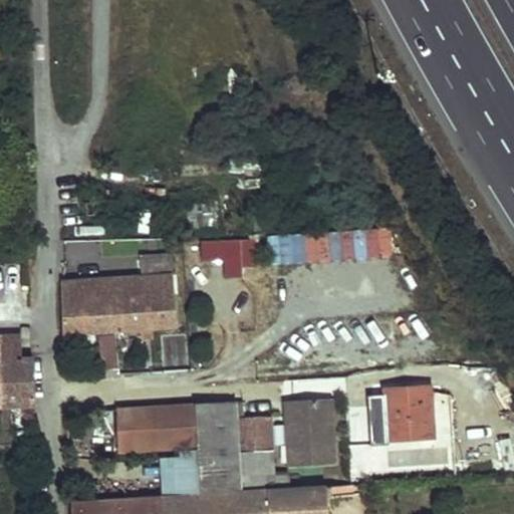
[(200,243),(201,260),(222,259),(223,275),(239,275),(239,261),(251,261),(249,229),(236,230),(236,241),(200,243)]
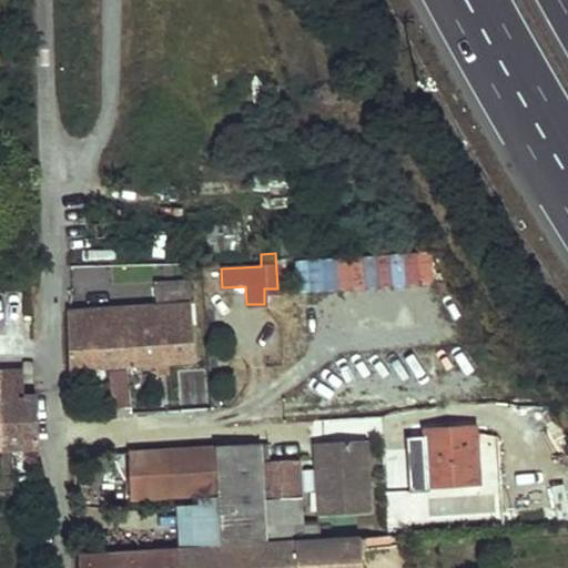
[(67,312),(69,368),(154,362),(166,362),(192,359),(186,281),(154,282),(155,306),(67,312)]
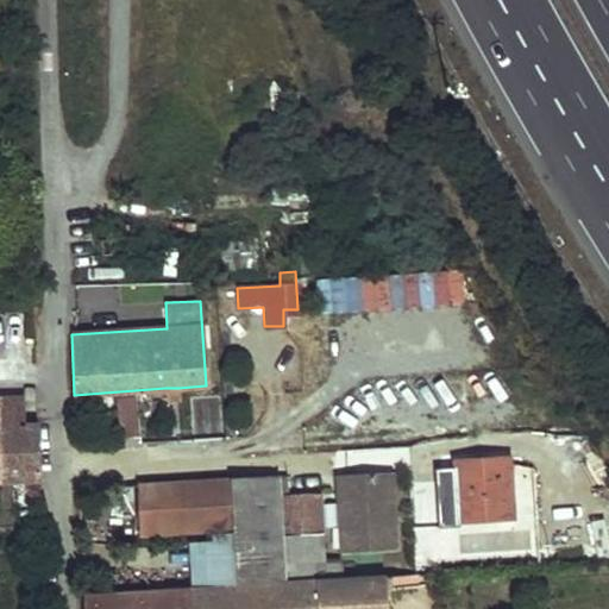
[(165,388),(167,401),(179,400),(179,388),(165,388)]
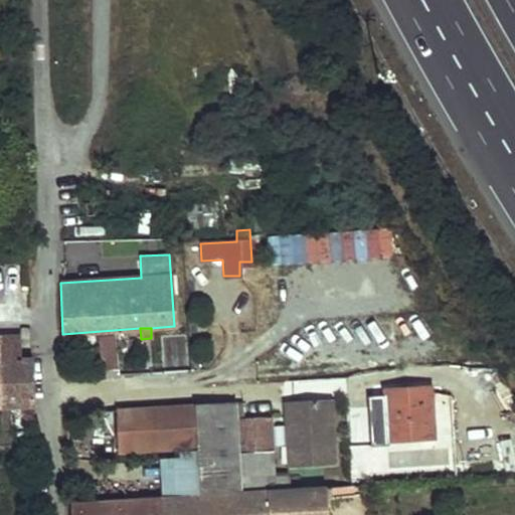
[(0,406),(31,406),(30,357),(20,356),(19,336),(0,335),(0,406)]
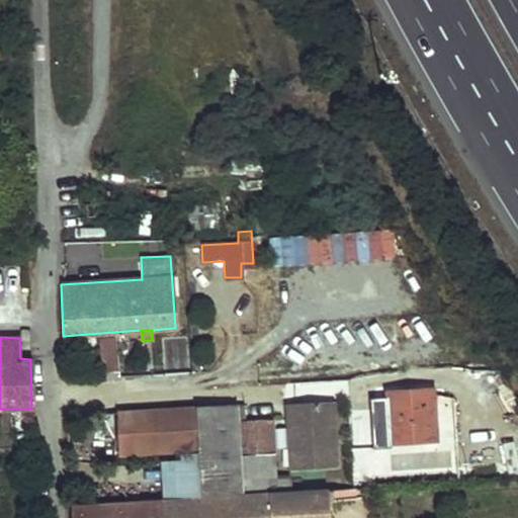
[(99,343),(101,368),(116,370),(115,342),(99,343)]
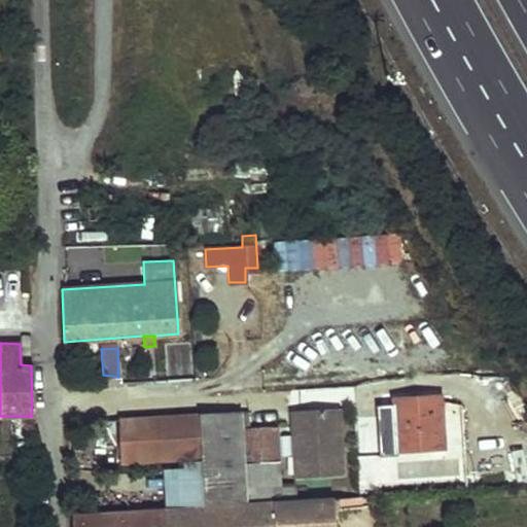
[(376,398),(378,449),(443,447),(441,393),(376,398)]
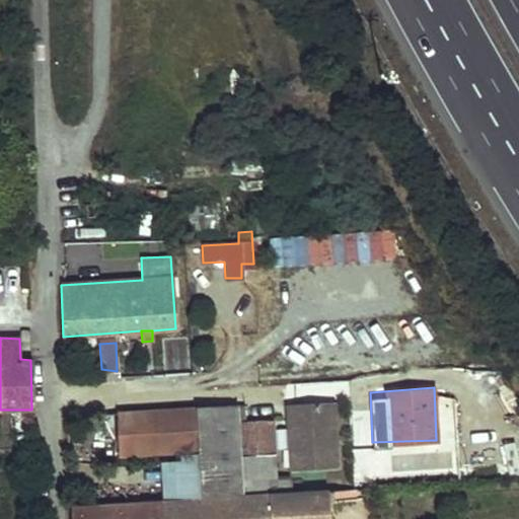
[(337,468),(332,402),(286,405),(287,422),(293,422),(295,445),(289,446),(290,470),(337,468)]
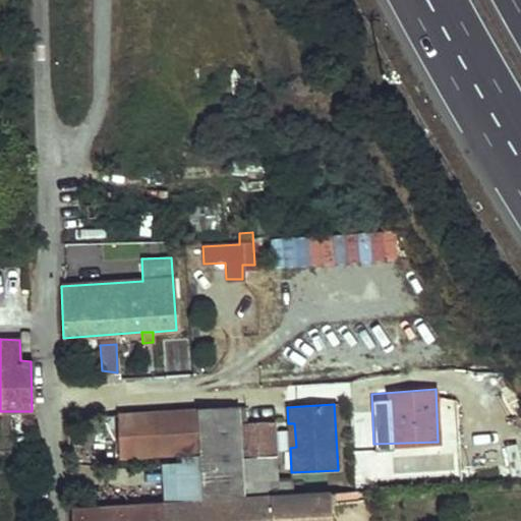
[(235,407),(116,414),(119,457),(196,452),(196,456),(199,493),(239,490),(239,480),(239,474),(238,458),(236,424),(235,407)]
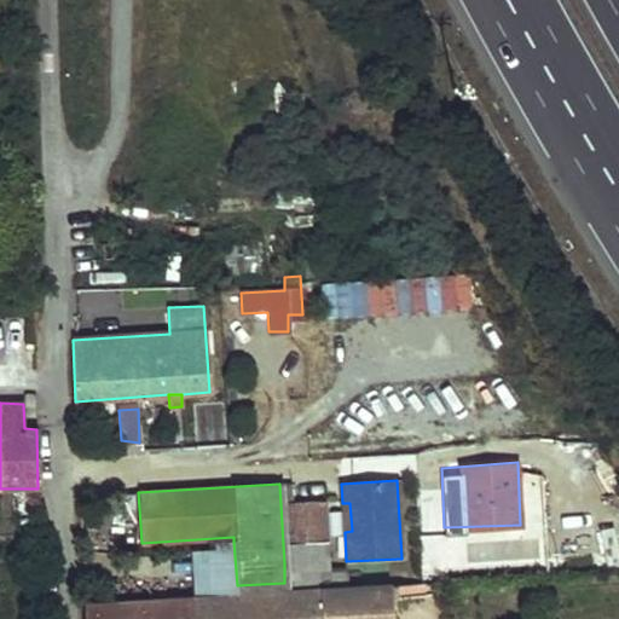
[(320,502),(281,504),(283,544),(323,541),(320,502)]
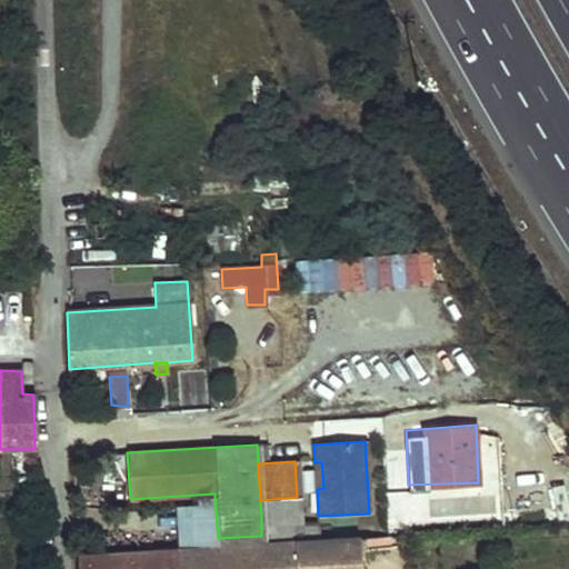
[(261,518),(261,525),(298,522),(297,497),(260,500),(261,518)]
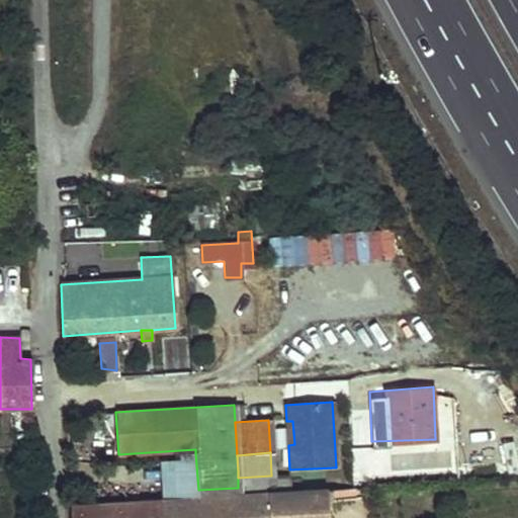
[(198,490),(195,453),(177,454),(178,461),(160,462),(162,497),(198,494),(198,490)]
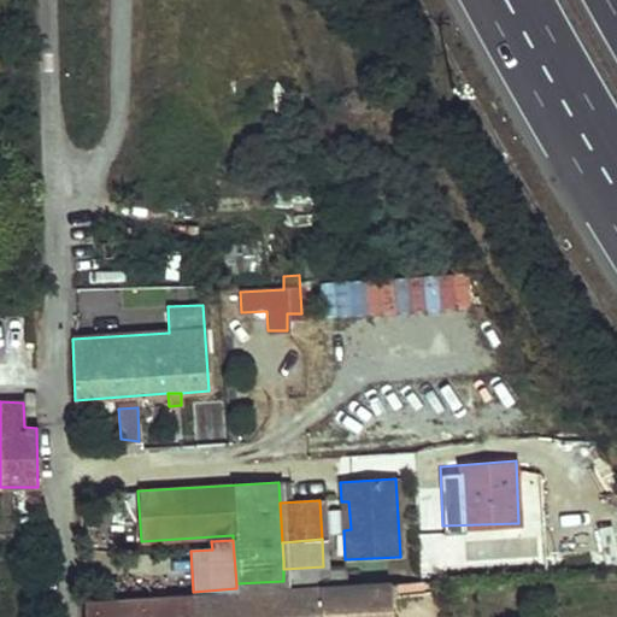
[(323,566),(283,569),(283,581),(283,586),(345,582),(344,565),(323,566)]
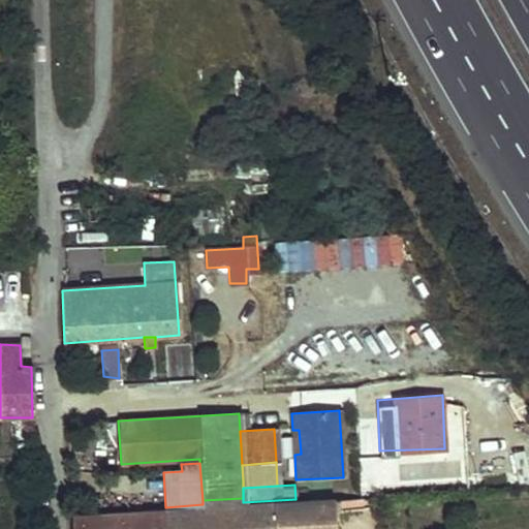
[(271,503),(272,528),(332,528),(332,510),(363,509),(361,497),(271,503)]
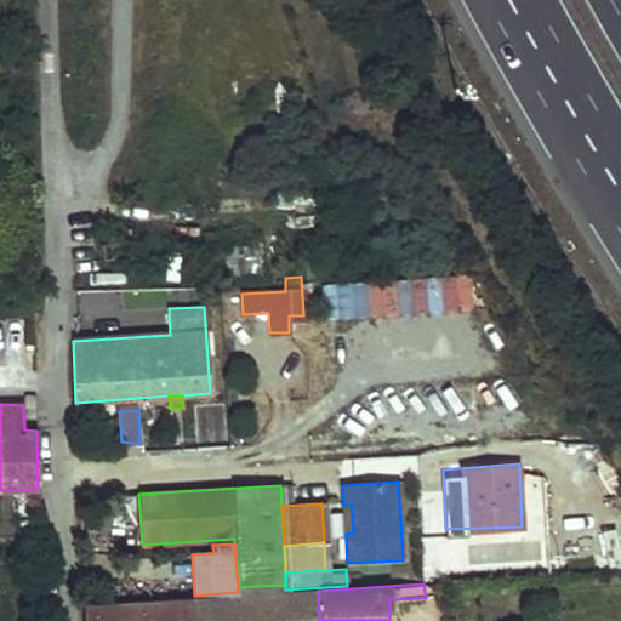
[(186,598),(187,620),(319,620),(318,591),(186,598)]
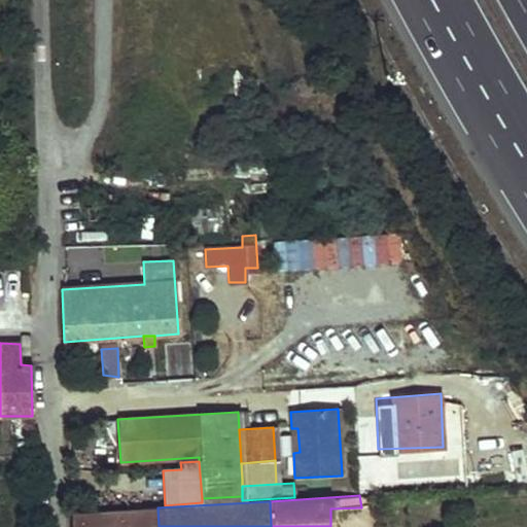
[(70,514),(70,526),(159,526),(157,507),(70,514)]
